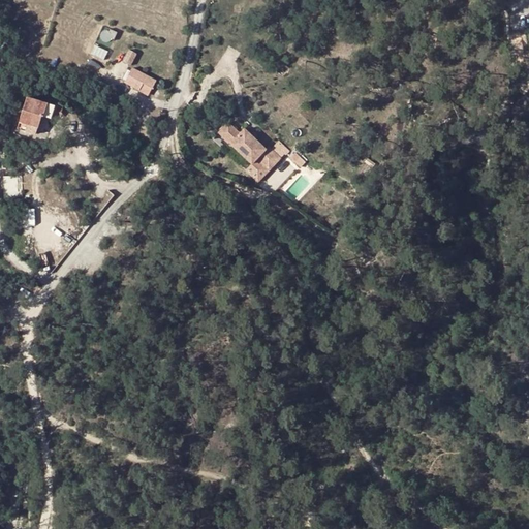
[(130,52),(125,64),(132,67),(137,55),(130,52)]
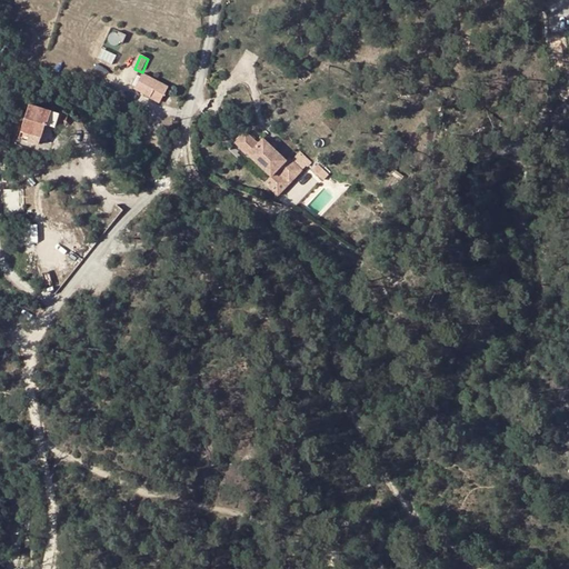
[(167,85),(142,73),(136,89),(150,96),(153,89),(163,93),(167,85)]
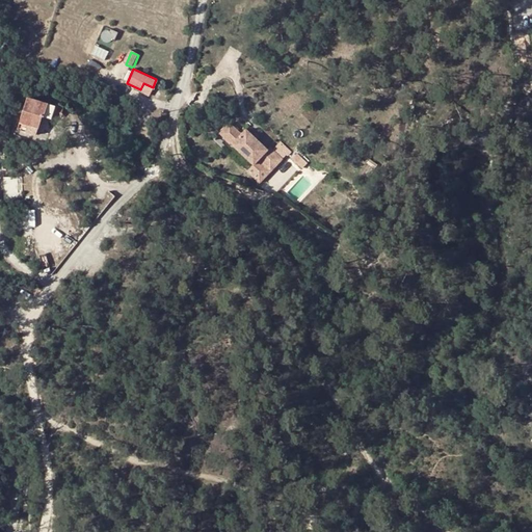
[(150,94),(153,87),(143,83),(140,89),(150,94)]
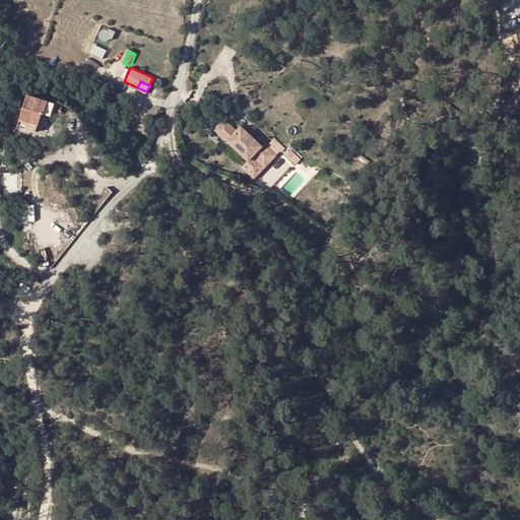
[(39,117),(48,120),(53,107),(24,96),(13,128),(33,134),(39,117)]
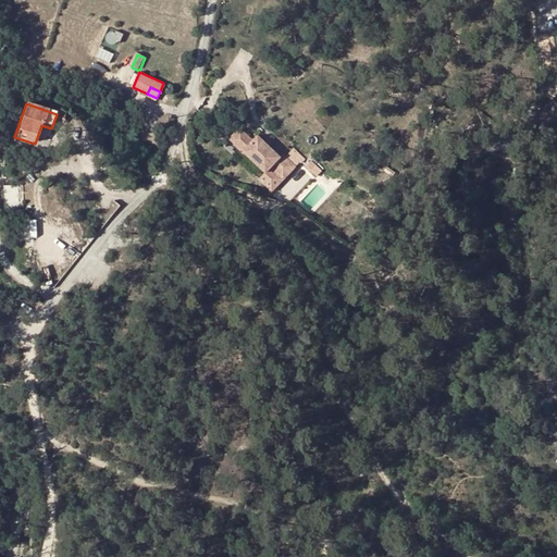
[(231,140),(243,152),(254,141),(240,131),(231,140)]
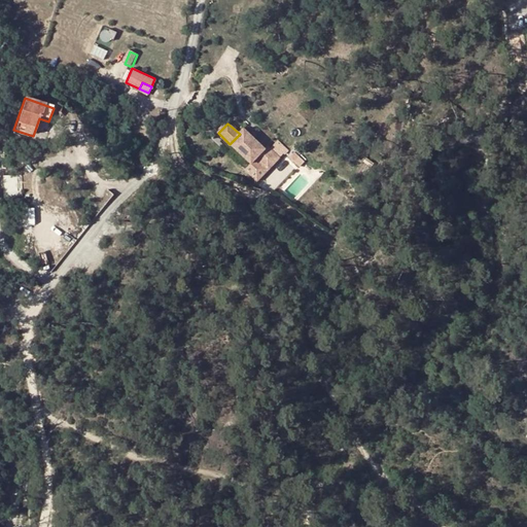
[(266,150),(244,130),(240,134),(230,144),(251,165),(246,170),(257,181),(280,160),(268,148),(266,150)]
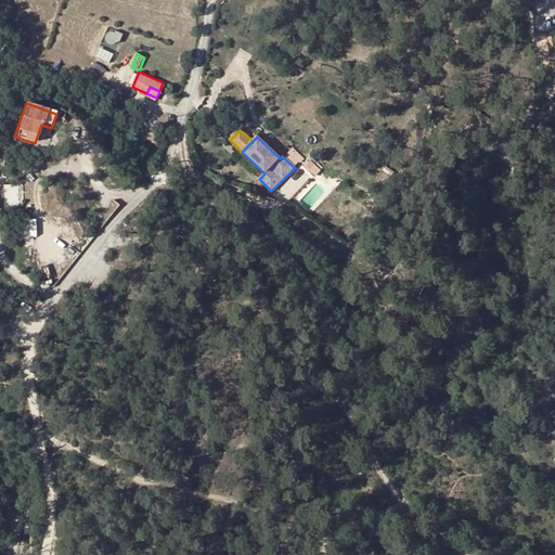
[(306,167),(315,176),(321,170),(311,162),(306,167)]
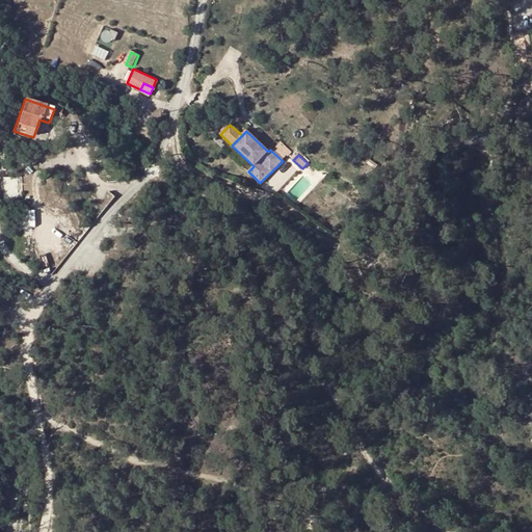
[(5,196),(23,196),(23,176),(5,176),(5,196)]
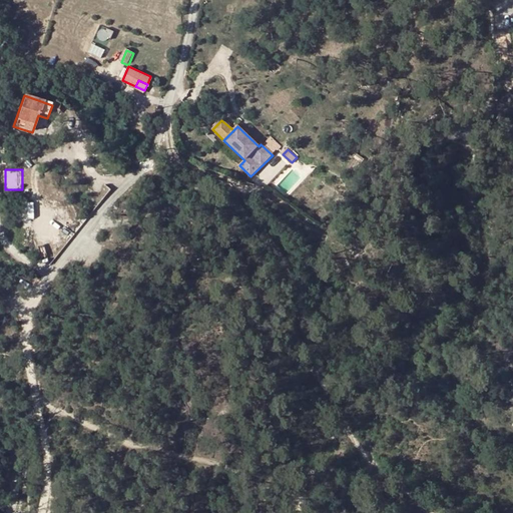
[(239,296),(227,305),(230,309),(233,307),(234,309),(243,303),(239,296)]
